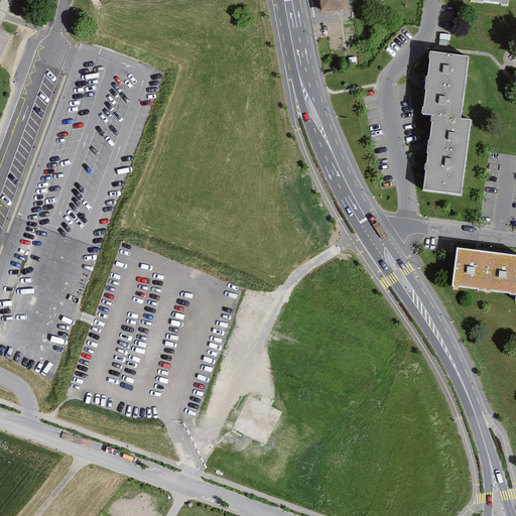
[(318,0),(320,12),(349,8),(347,0),(318,0)]
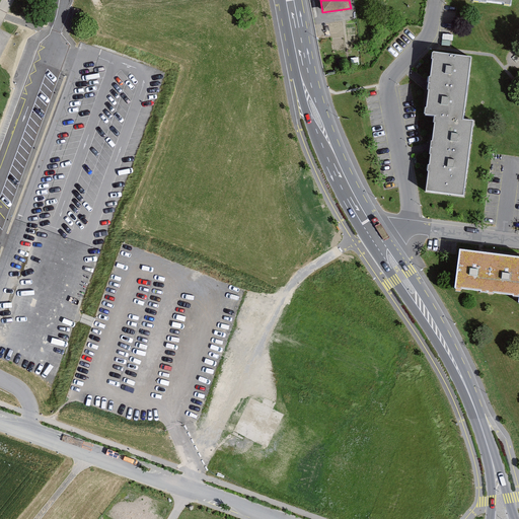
[(79,10),(74,9),(70,31),(75,32),(79,10)]
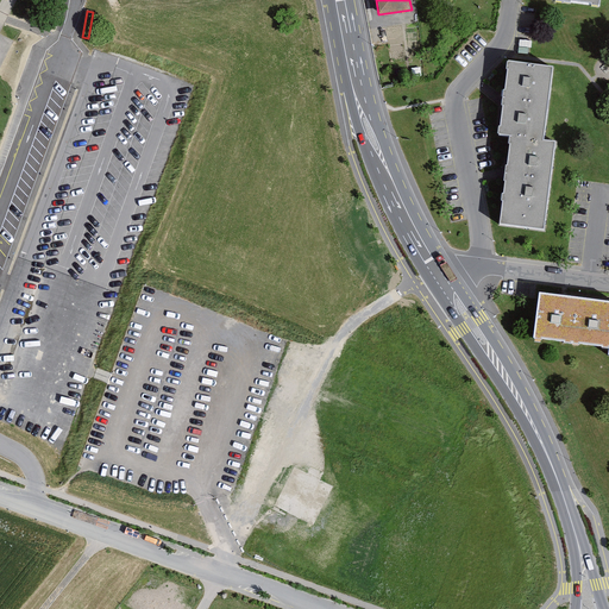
[(501,224),(544,228),(554,143),(545,142),(554,67),(512,62),(507,106),(502,138),(512,139),(508,170),(501,224)]
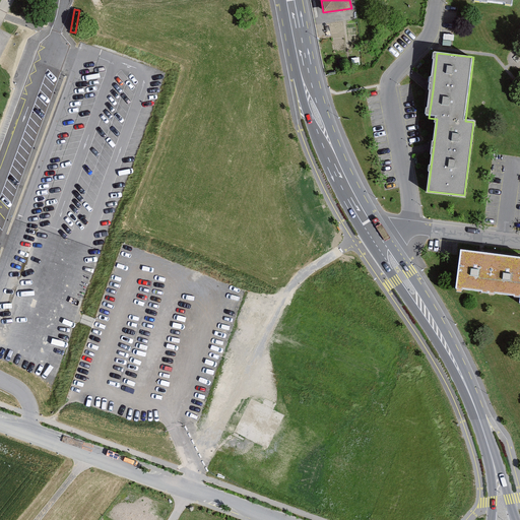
[(519,256),(478,252),(461,250),(456,289),(462,290),(462,289),(482,291),(482,293),(495,295),(495,294),(514,296),(513,298),(519,298),(519,304),(519,256)]
